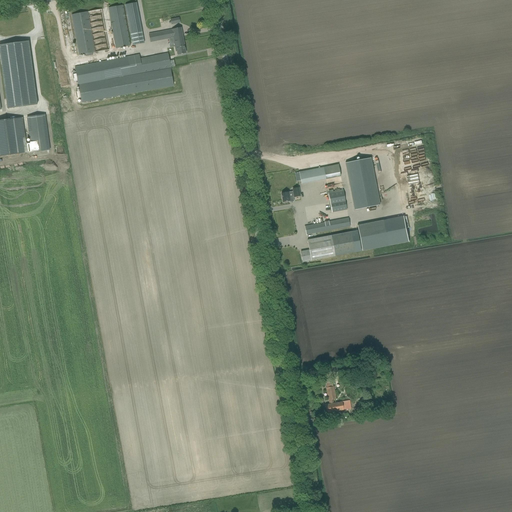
[(125,5),(133,46),(144,43),(136,3),(125,5)]
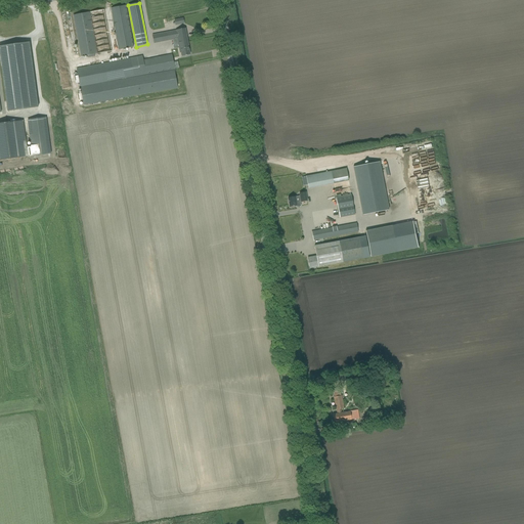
[(111,8),(119,50),(133,47),(126,5),(111,8)]
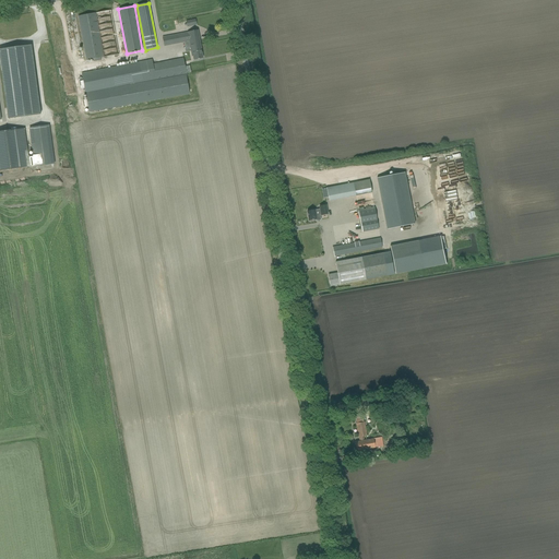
[(96,13),(104,58),(119,55),(111,10),(96,13)]
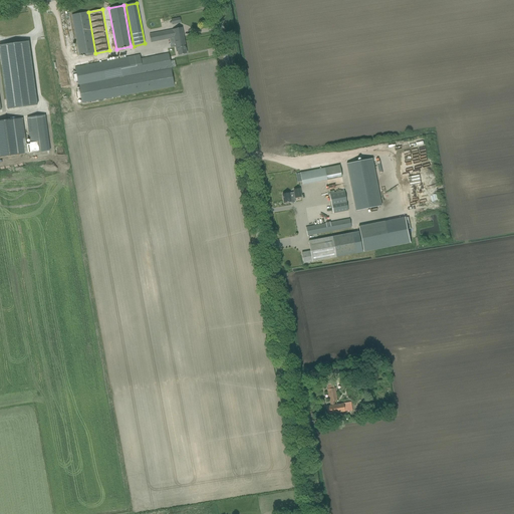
[(85,56),(85,57),(92,55),(92,53),(95,53),(88,12),(72,15),(79,55),(86,54),(86,55),(85,56)]
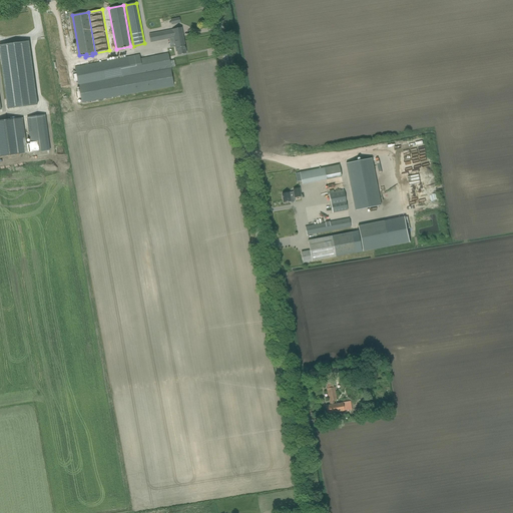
[(173,38),(174,42),(183,41),(181,28),(172,29),(172,30),(149,34),(150,42),(173,38)]
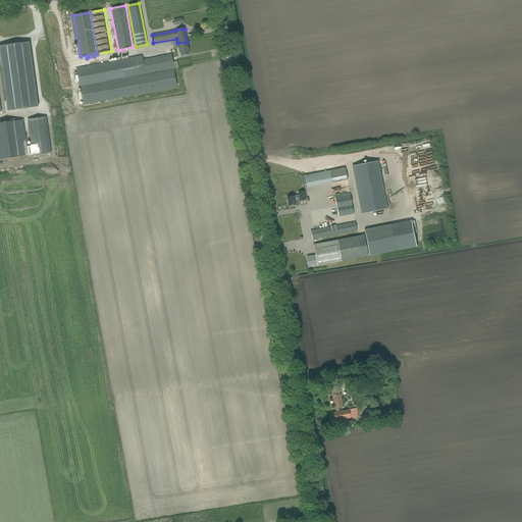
[(38,107),(30,42),(0,46),(0,54),(8,111),(38,107)]
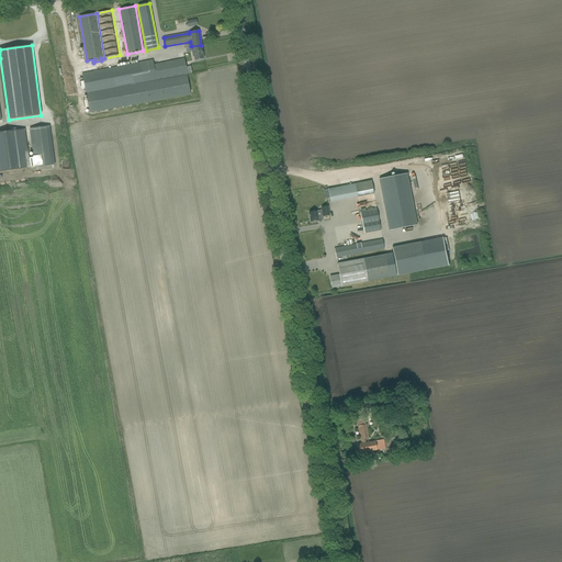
[(194,57),(195,60),(204,59),(201,45),(191,46),(193,57),(194,57)]
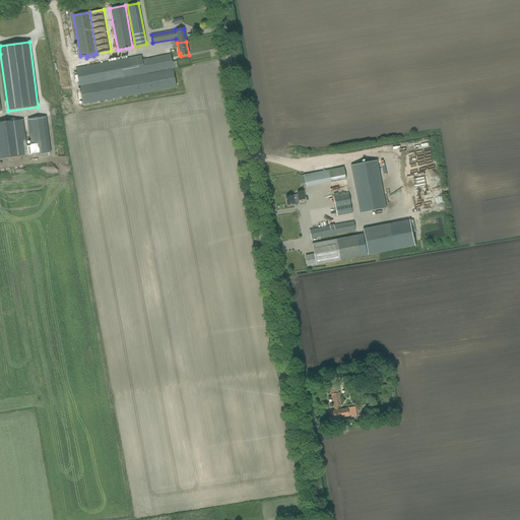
[(130,59),(76,69),(82,106),(128,96),(177,87),(173,70),(174,69),(171,54),(142,60),(141,56),(130,59)]
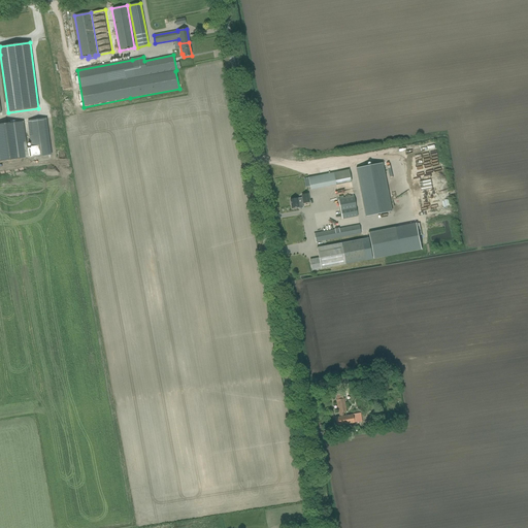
[(28,158),(52,155),(46,119),(27,121),(31,149),(27,149),(28,158)]
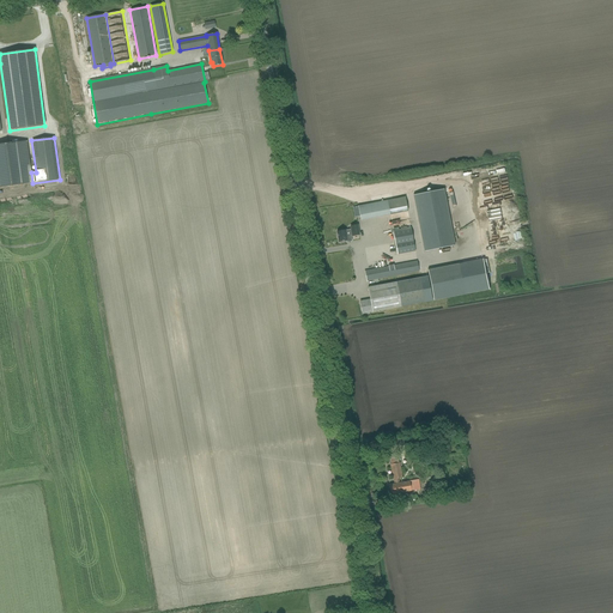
[(26,141),(0,144),(0,187),(32,183),(31,173),(26,141)]
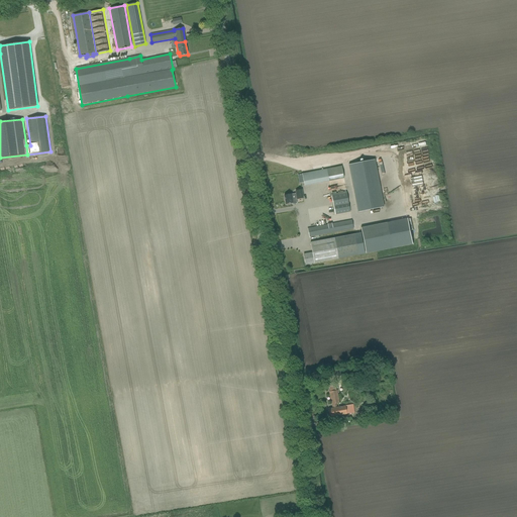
[(375,160),(348,165),(357,212),(384,207),(375,160)]
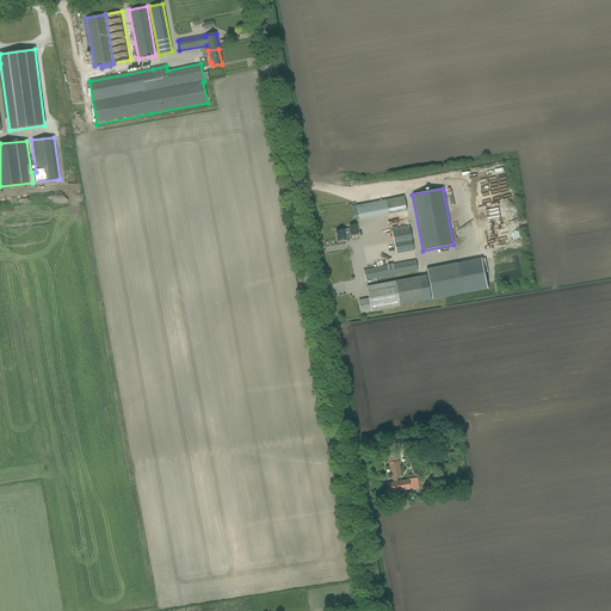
[(403,197),(357,205),(359,220),(407,210),(403,197)]
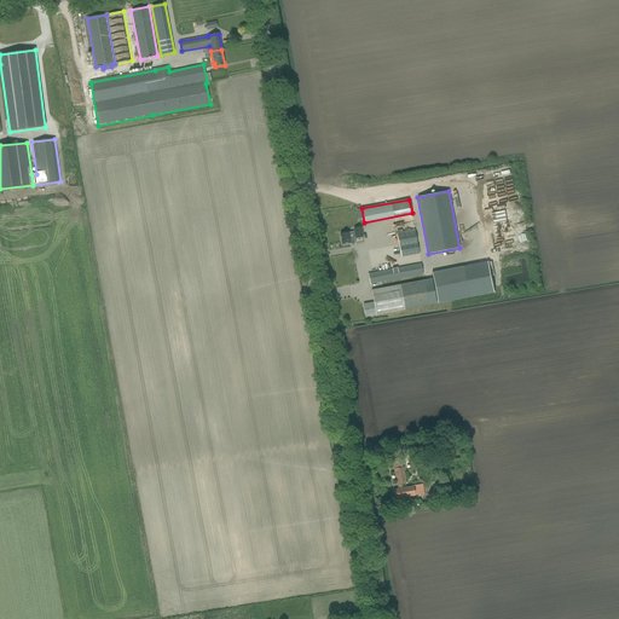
[(340,235),(342,244),(351,243),(351,244),(356,244),(354,238),(356,237),(356,238),(363,237),(362,227),(354,229),(354,231),(340,235)]
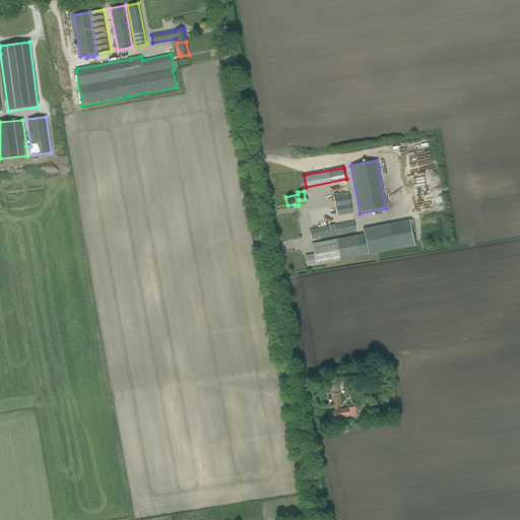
[(333,195),(337,216),(352,213),(348,193),(333,195)]
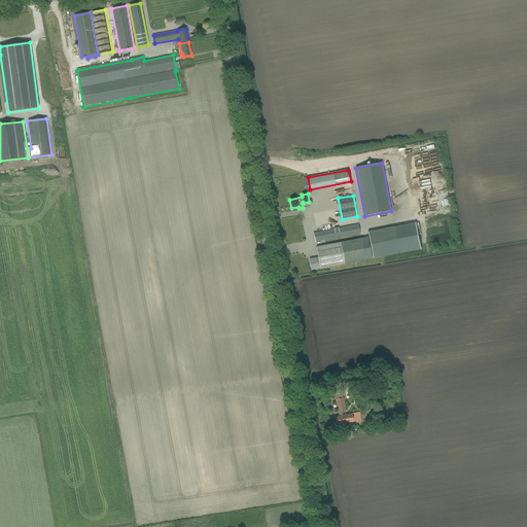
[(394,226),(367,232),(373,258),(399,253),(421,249),(416,222),(394,226)]
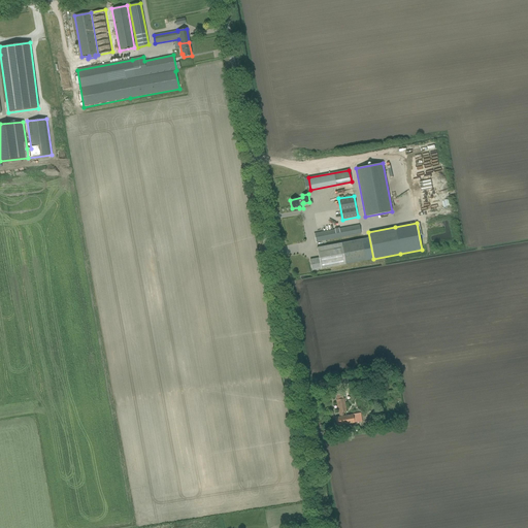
[(314,233),(316,242),(361,234),(359,225),(314,233)]
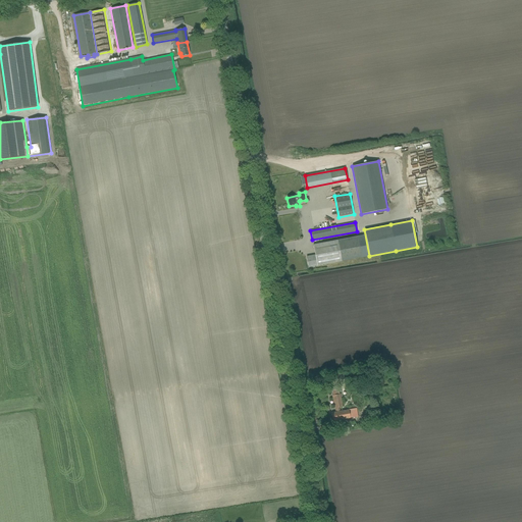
[(307,257),(308,267),(362,257),(358,237),(337,241),(313,246),(315,256),(307,257)]
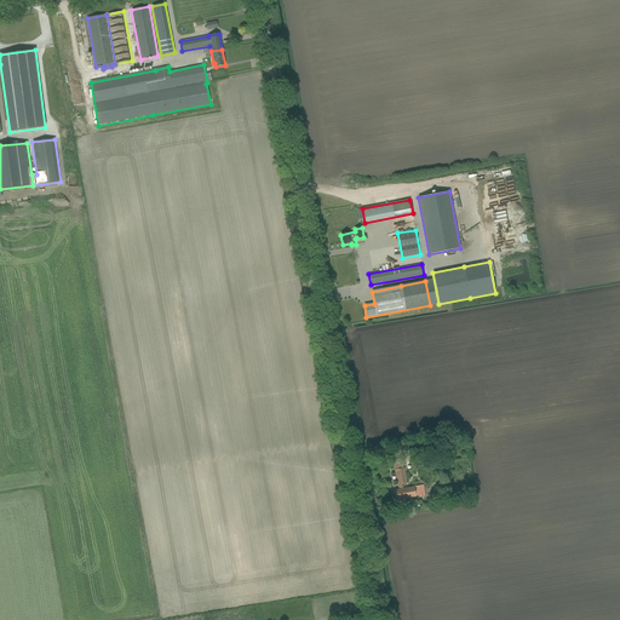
[(394,491),(396,500),(406,499),(403,488),(405,488),(403,483),(407,483),(405,469),(395,470),(397,484),(399,484),(400,489),(394,491)]
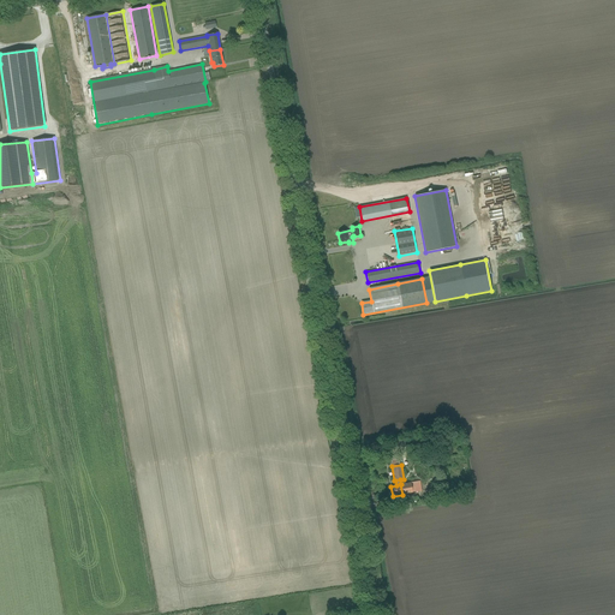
[(400,484),(402,495),(422,491),(421,481),(401,484),(400,484)]
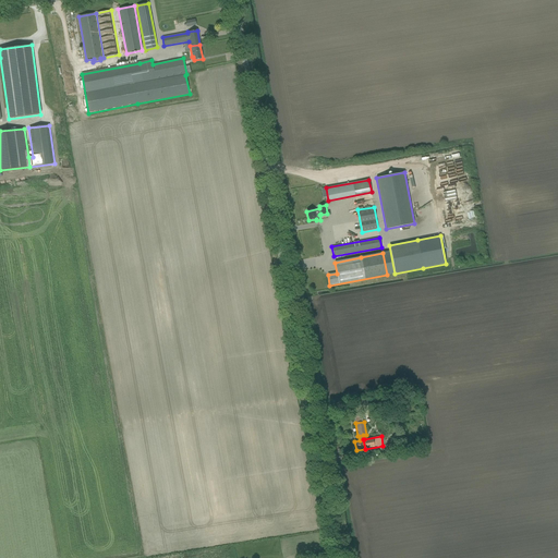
All buildings are outlined.
